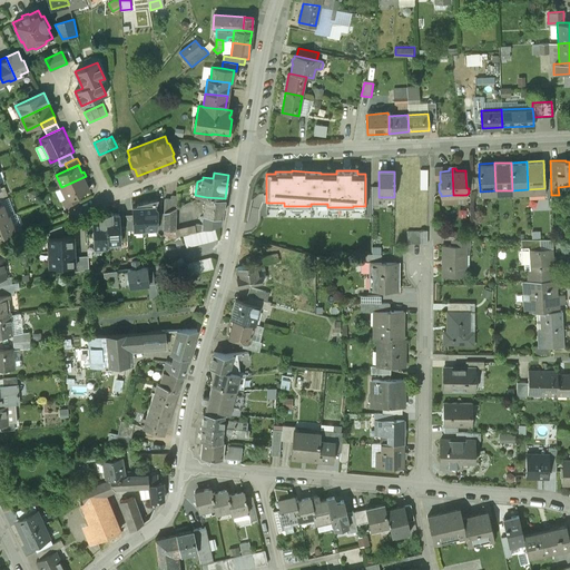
[(86,176),(61,187),(67,198),(67,199),(77,195),(89,188),(86,183),(87,179),(86,176)]
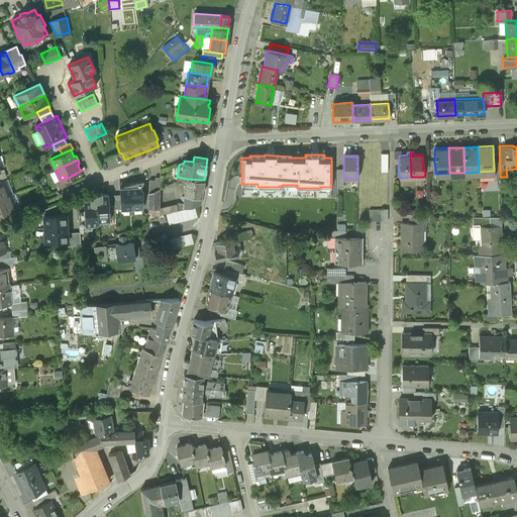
[(70,177),(61,181),(61,180),(57,182),(60,188),(73,182),(70,177)]
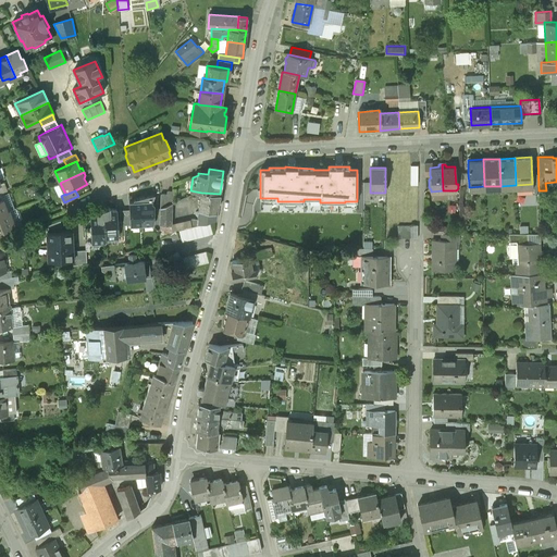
[(160,208),(171,205),(173,203),(174,192),(166,192),(166,195),(161,194),(160,208)]
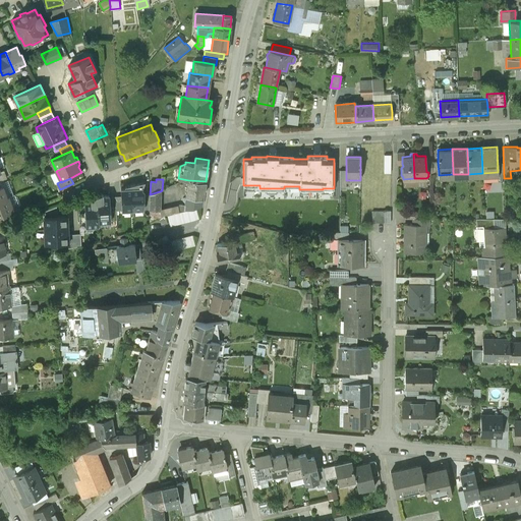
[(203,197),(206,181),(188,180),(185,196),(203,197)]
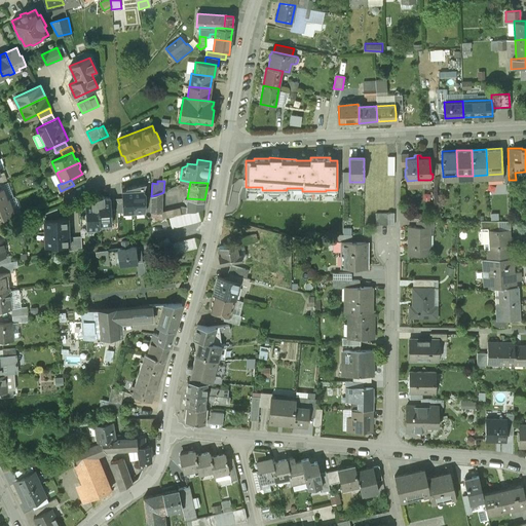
[(146,184),(133,187),(134,212),(145,211),(145,197),(145,193),(143,191),(146,184)]
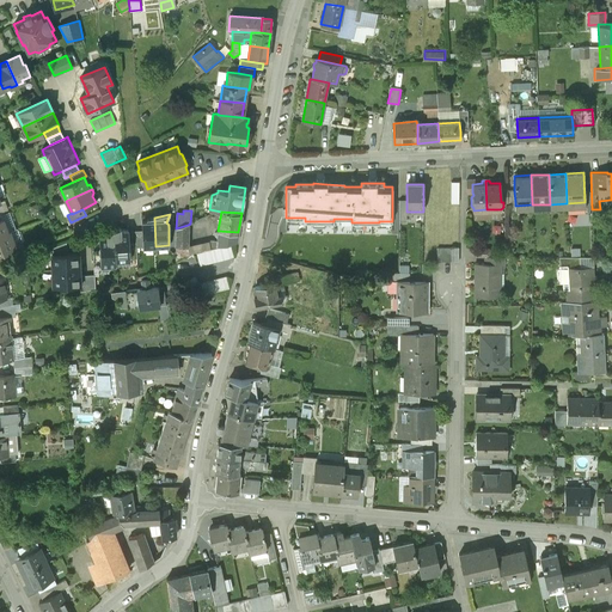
[(147,220),(141,222),(142,231),(142,246),(142,248),(155,246),(154,218),(147,219),(147,220)]
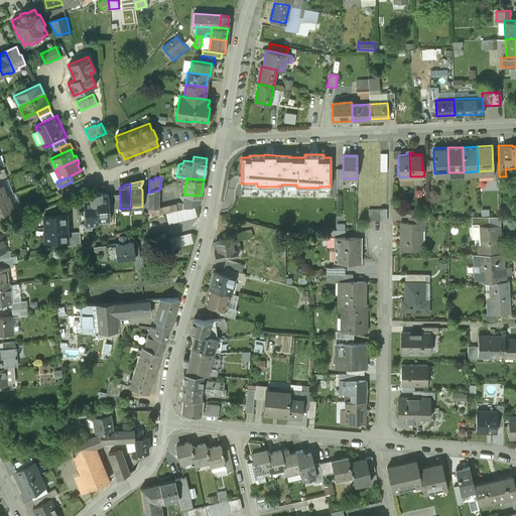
[(148,208),(157,209),(158,189),(148,192),(148,207),(148,208)]
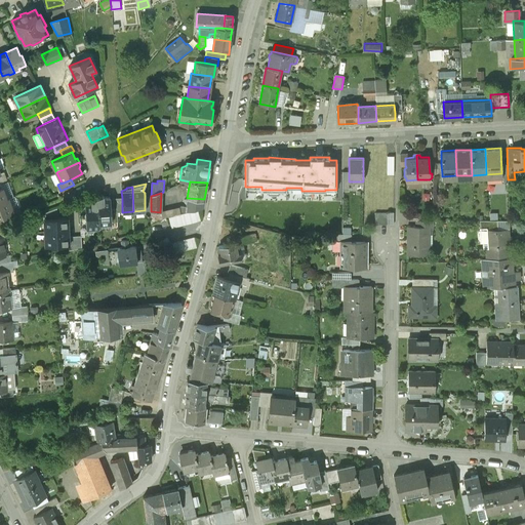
[(103,196),(96,198),(98,228),(102,227),(105,226),(108,224),(111,223),(110,209),(109,197),(103,198),(103,196)]
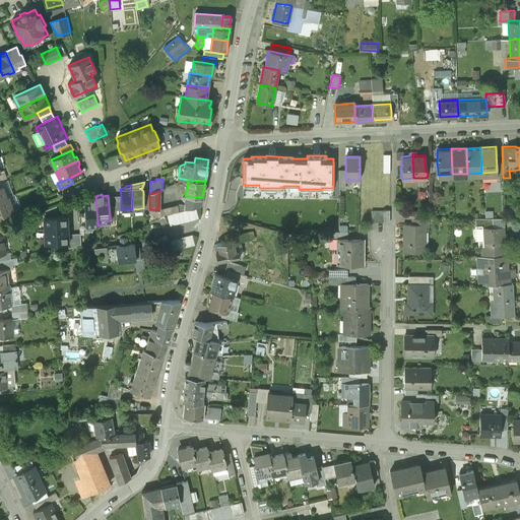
[(84,215),(85,229),(88,228),(91,228),(94,226),(98,225),(95,196),(90,198),(90,200),(84,200),(84,215)]
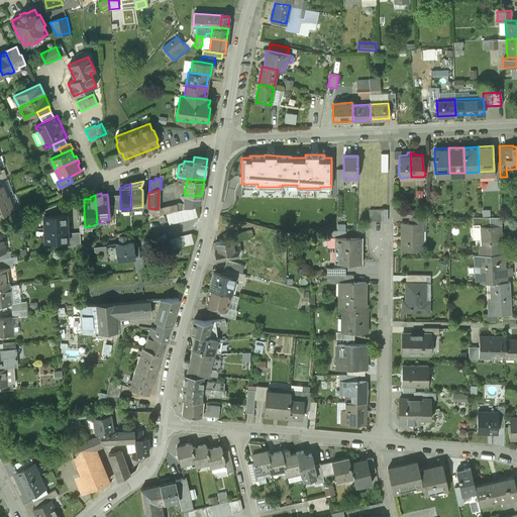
[(201,196),(184,195),(183,203),(194,203),(194,206),(200,205),(201,196)]
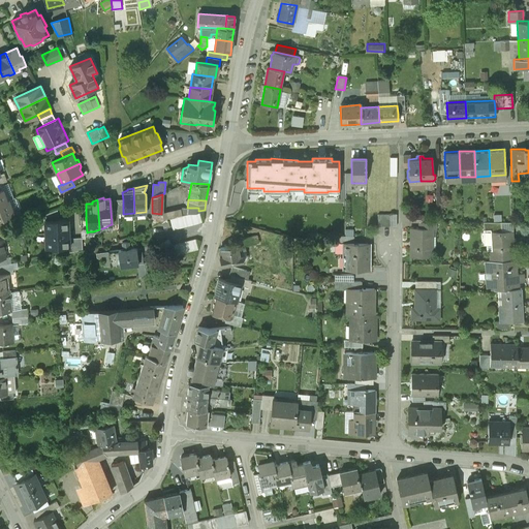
[(6,200),(6,201),(0,203),(0,217),(2,219),(8,217),(9,214),(13,213),(8,200),(6,200)]
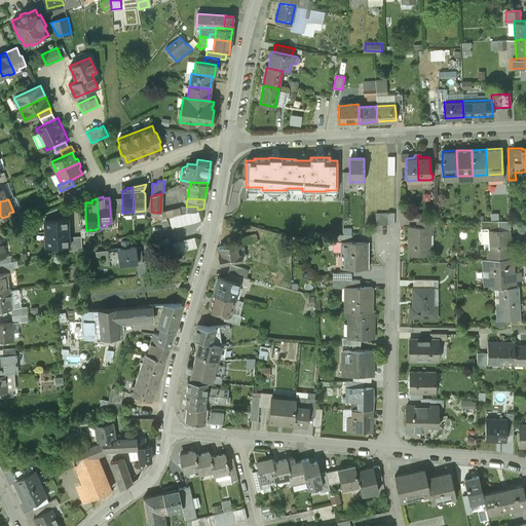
[(44,219),(58,219),(59,207),(43,214),(44,219)]
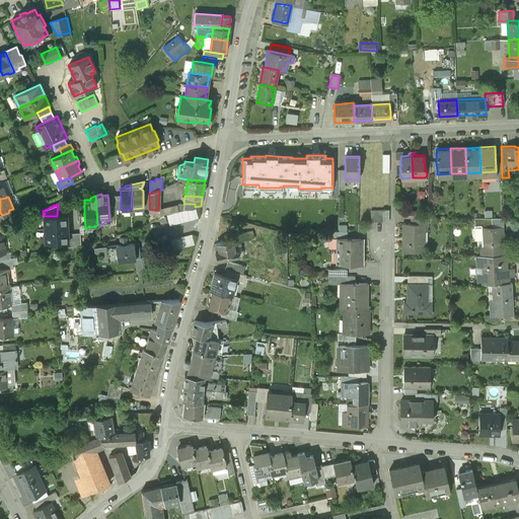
[(178,211),(178,205),(158,210),(149,209),(148,223),(164,215),(178,211)]
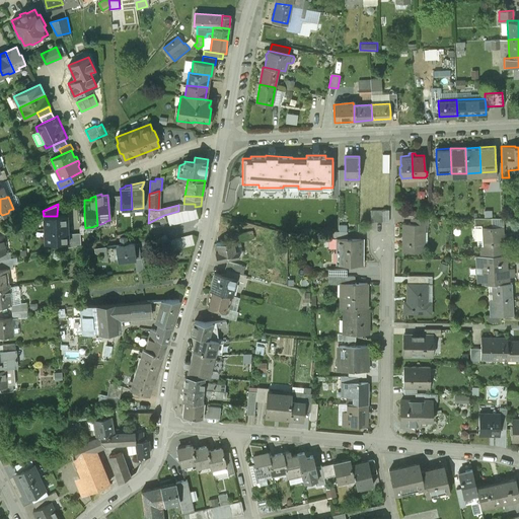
[(168,226),(199,218),(196,208),(166,215),(168,226)]
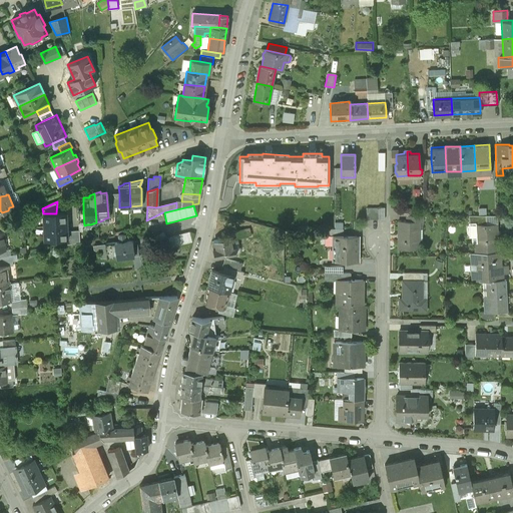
[(43,226),(66,225),(65,220),(66,220),(66,212),(56,213),(43,213),(43,226)]
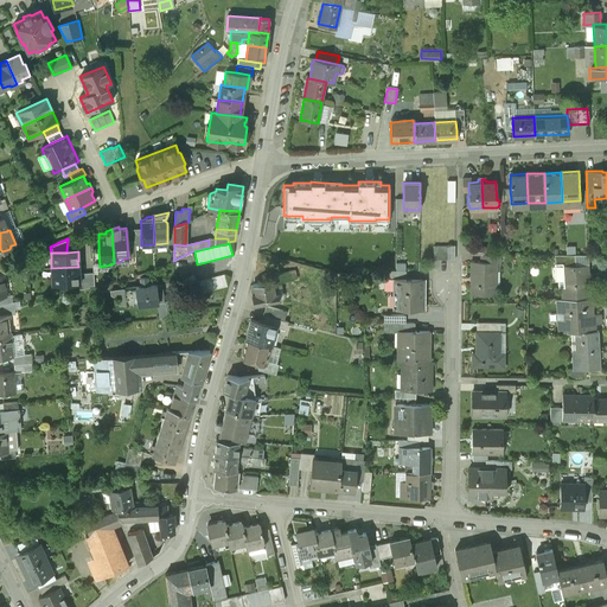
[(480,261),(471,261),(471,294),(496,295),(497,262),(497,261),(480,261)]
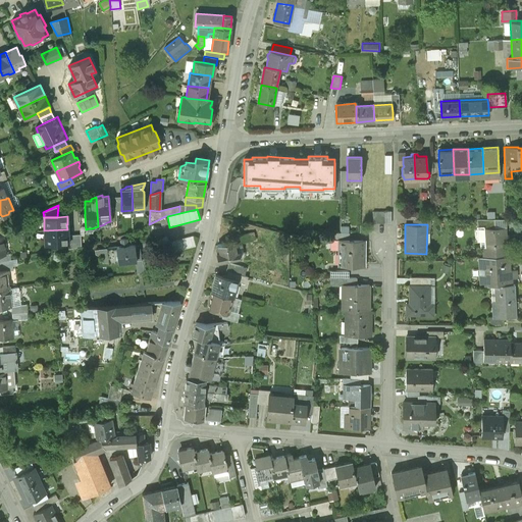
[(484,257),(506,256),(505,228),(494,228),(494,225),(478,225),(476,225),(476,228),(474,229),(475,240),(477,241),(477,243),(480,243),(480,247),(484,247),(484,257)]
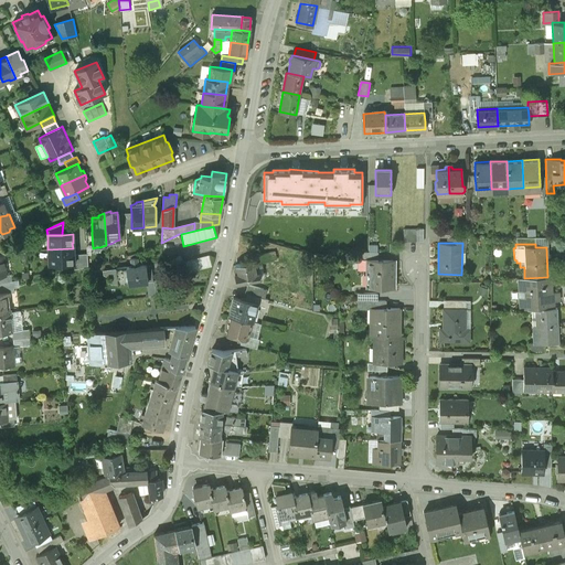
[(73,248),(48,249),(49,264),(74,263),(74,255),(73,255),(73,248)]
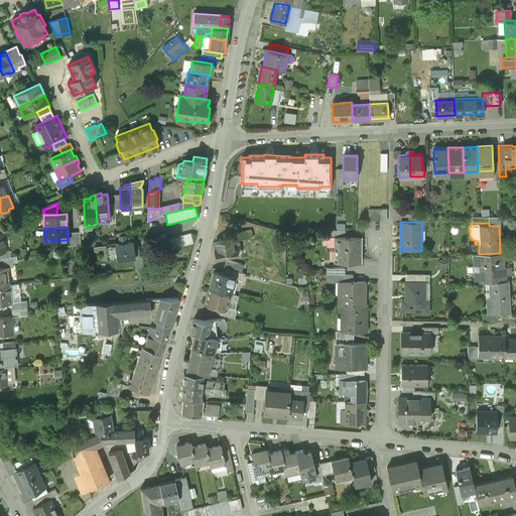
[(250,229),(236,232),(238,239),(251,236),(250,229)]
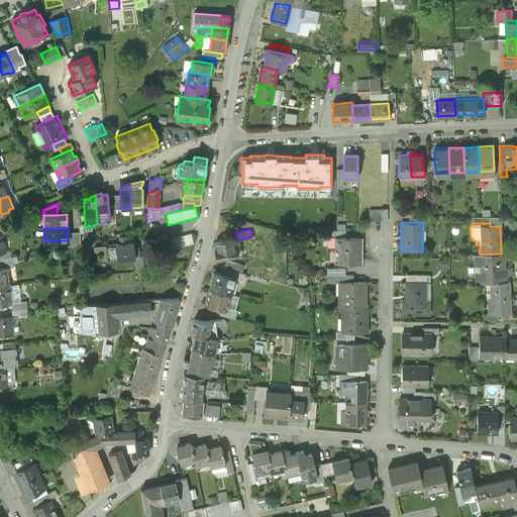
[(157,244),(167,239),(165,233),(153,238),(157,244)]
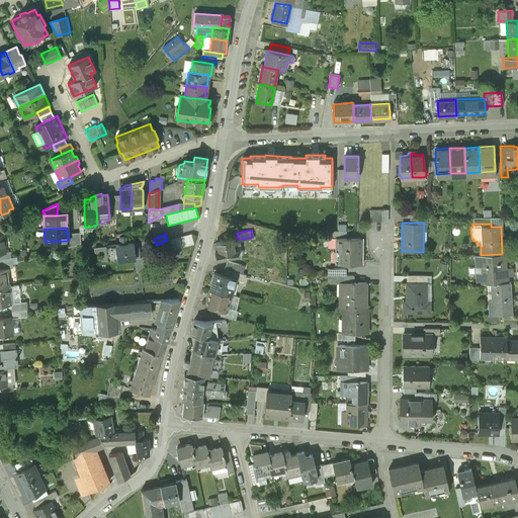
[(194,244),(191,234),(168,240),(171,251),(194,244)]
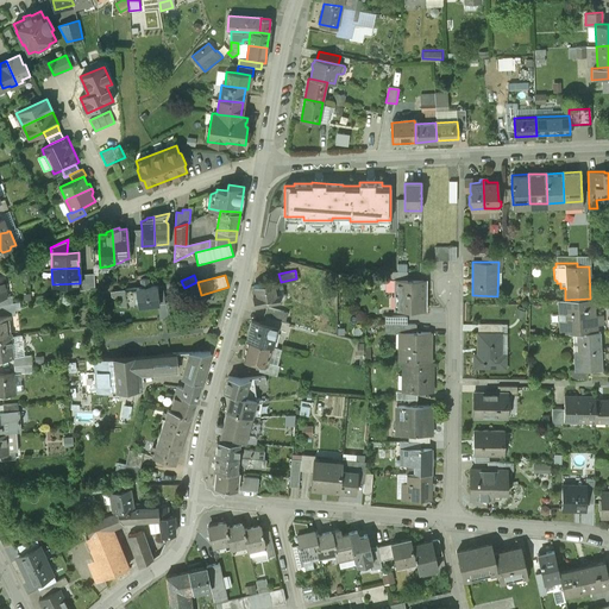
[(140,287),(123,289),(125,305),(125,307),(158,302),(156,284),(148,286),(146,278),(140,280),(140,287)]
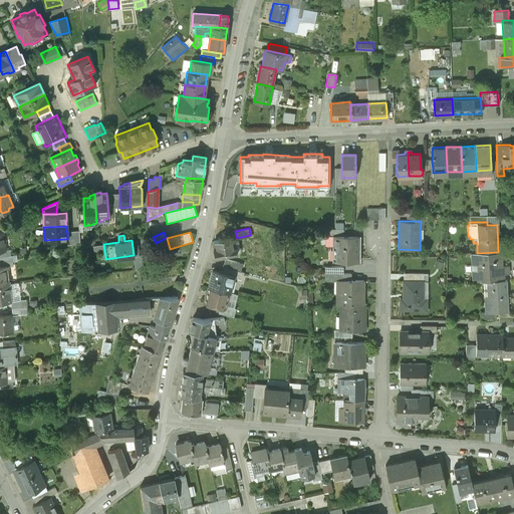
[(333,235),(333,236),(333,246),(333,247),(333,248),(334,248),(334,261),(332,261),(359,262),(359,247),(359,246),(358,245),(357,245),(358,236),(343,235),(333,235)]
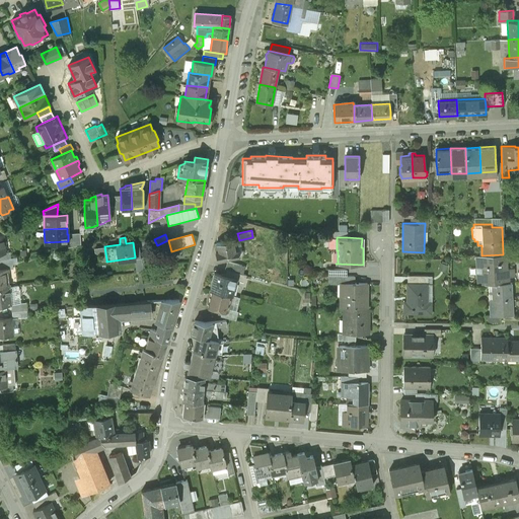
[(217,249),(215,250),(217,260),(236,255),(233,239),(215,243),(217,249)]
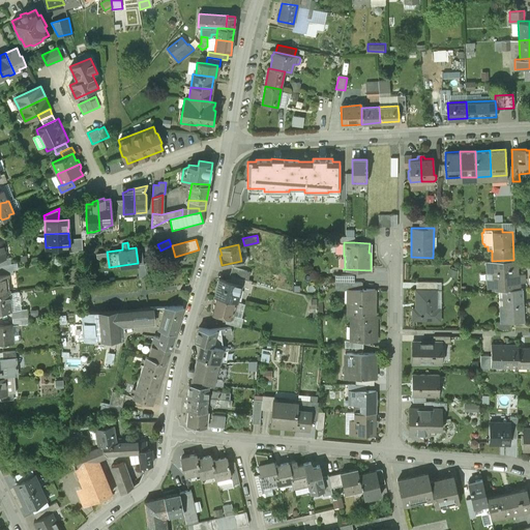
[(109,265),(107,252),(94,253),(95,257),(101,260),(102,266),(109,265)]
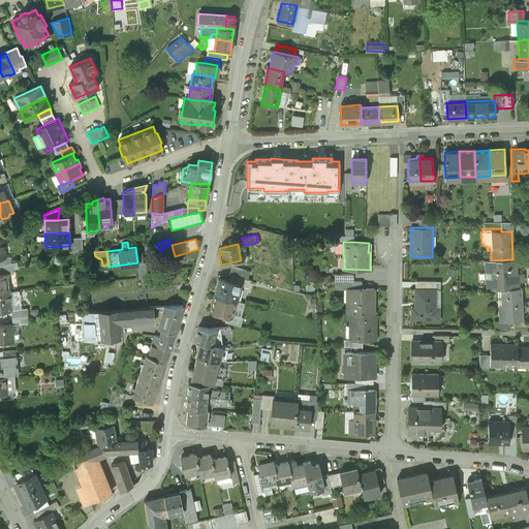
[(502,289),(518,288),(518,282),(523,281),(523,274),(512,275),(512,270),(516,270),(515,259),(512,259),(491,260),(486,260),(486,273),(494,272),(495,278),(491,278),(492,289),(502,289)]
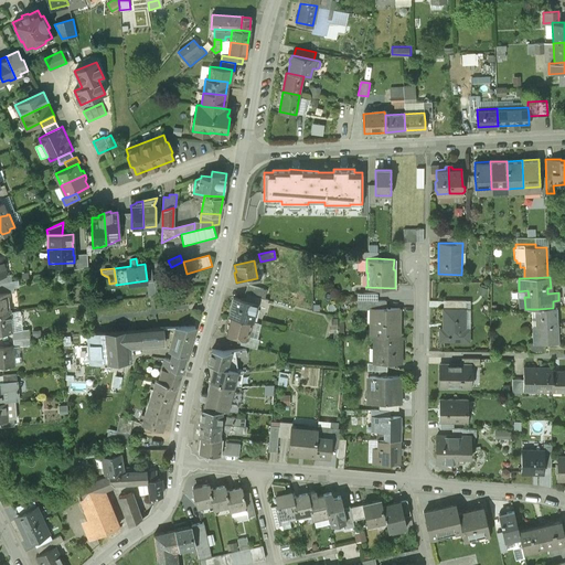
[(150,295),(170,292),(169,278),(149,280),(150,295)]
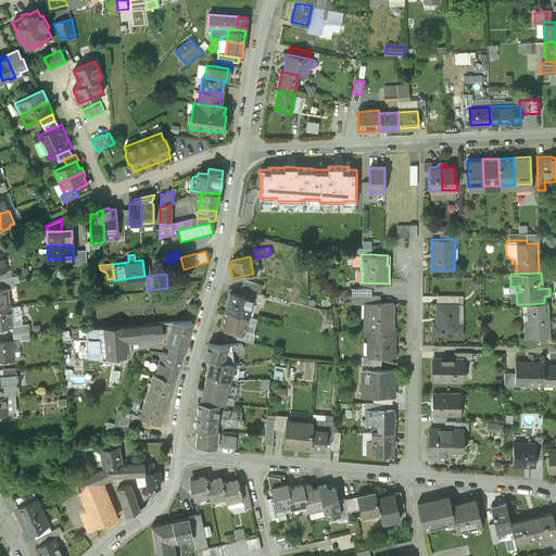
[(0,287),(7,287),(7,288),(13,287),(13,277),(10,277),(0,278),(0,287)]
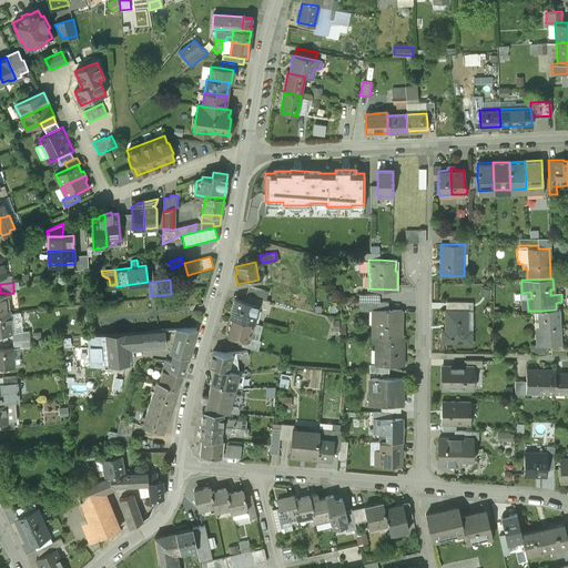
[(249,295),(264,300),(267,291),(249,285),(245,294),(249,295)]
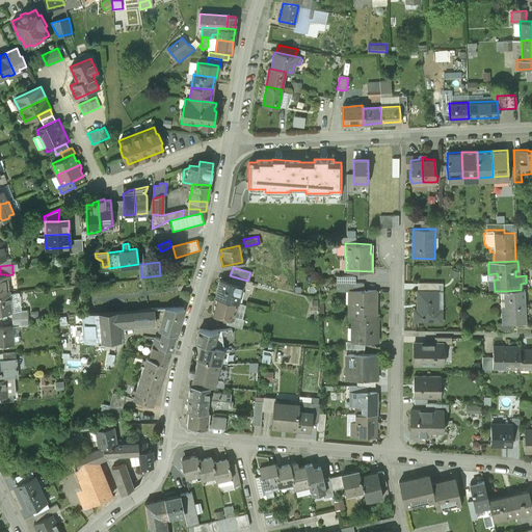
[(0,294),(8,294),(6,275),(6,274),(0,274),(0,294)]
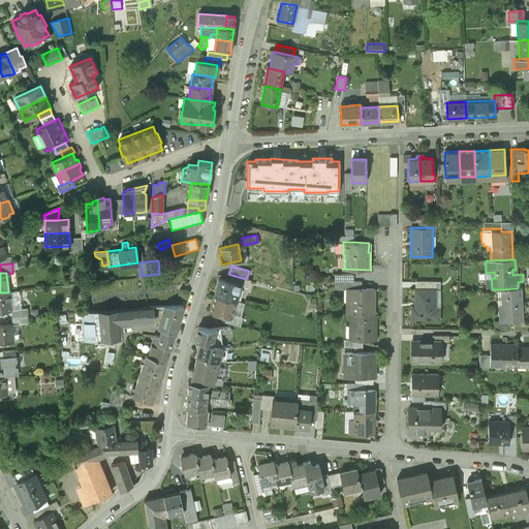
[(230,280),(241,283),(240,284),(249,286),(250,280),(246,279),(231,275),(230,280)]
